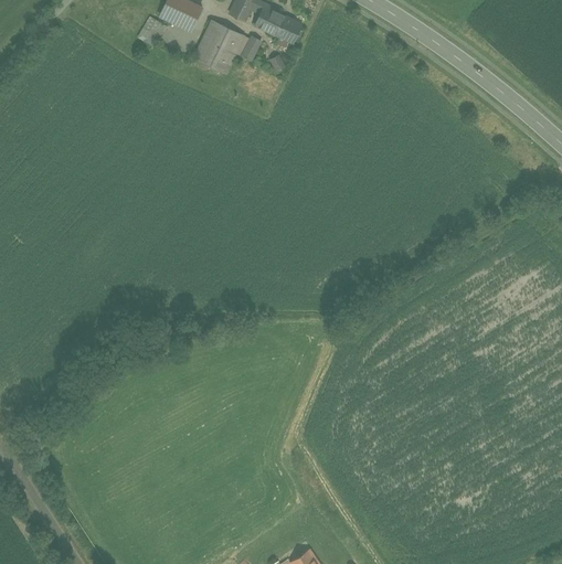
[(203,9),(184,0),(167,0),(159,16),(192,31),(203,9)]
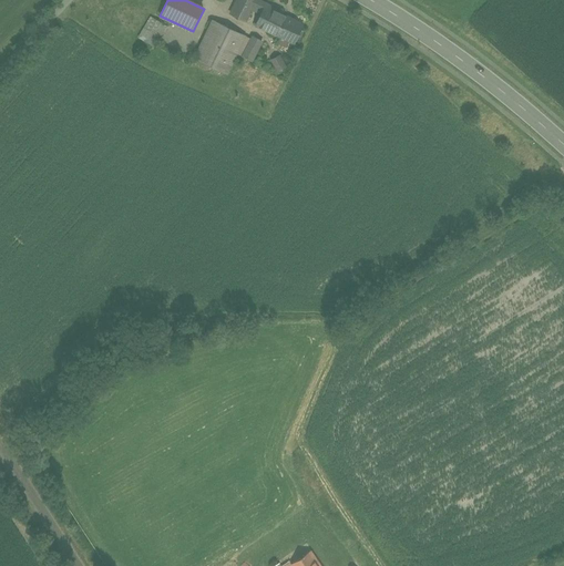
[(236,0),(231,12),(246,20),(252,9),(256,0),(236,0)]
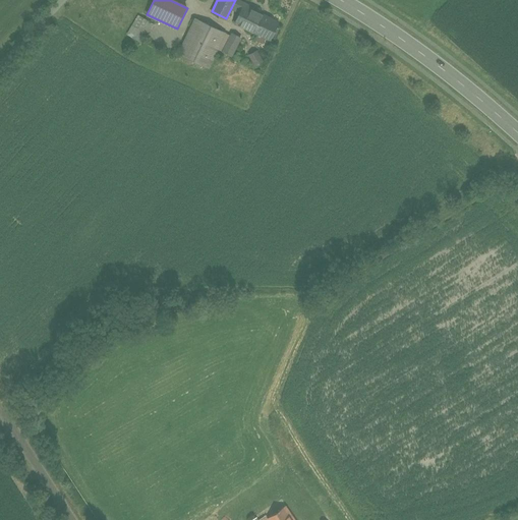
[(247,5),(237,0),(235,0),(231,8),(242,13),(245,7),(247,5)]
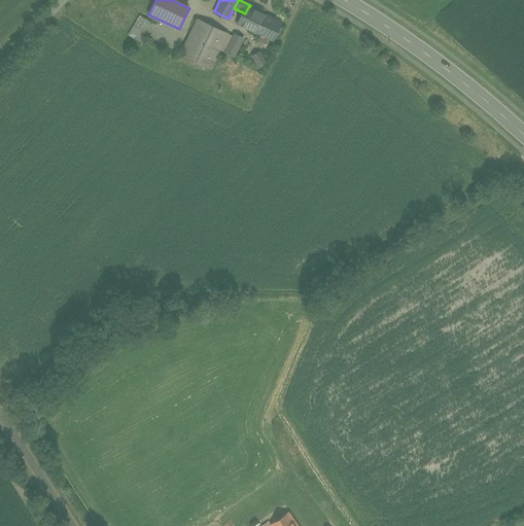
[(283,25),(248,7),(245,13),(240,25),(274,42),(283,25)]
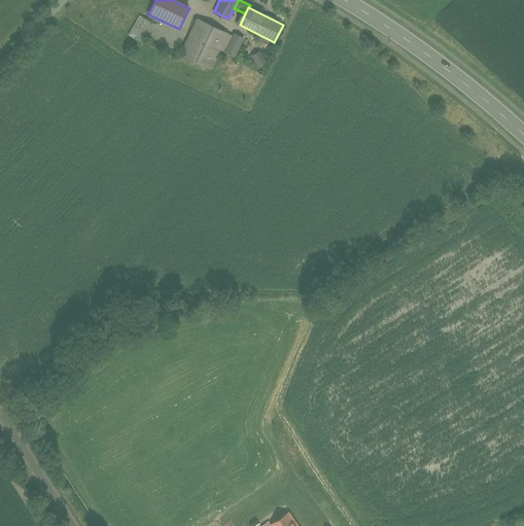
[(154,25),(139,16),(129,34),(144,43),(154,25)]
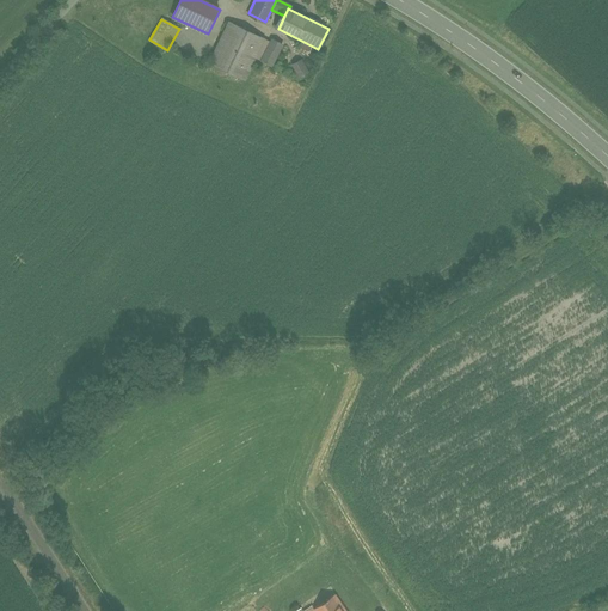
[(264,40),(229,23),(210,63),(244,80),(255,57),(264,40)]
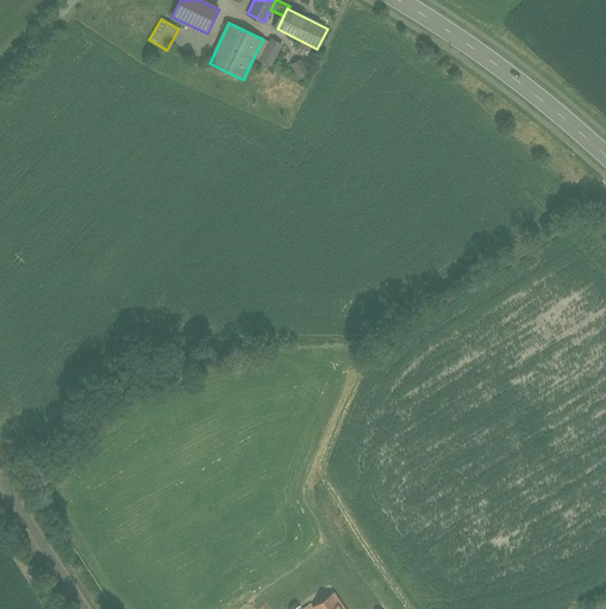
[(268,42),(258,60),(272,66),(282,44),(270,38),(268,42)]
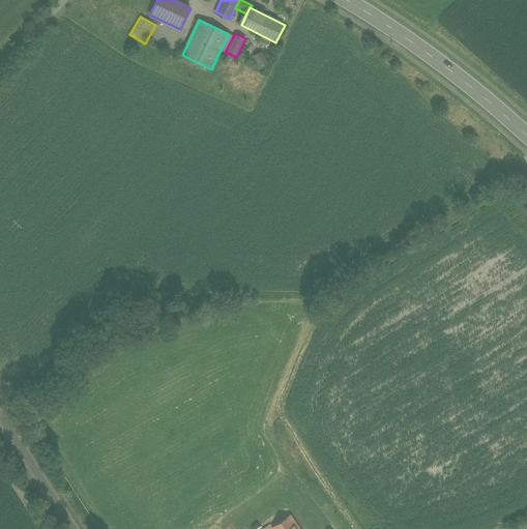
[(233,36),(229,34),(221,50),(225,52),(233,36)]
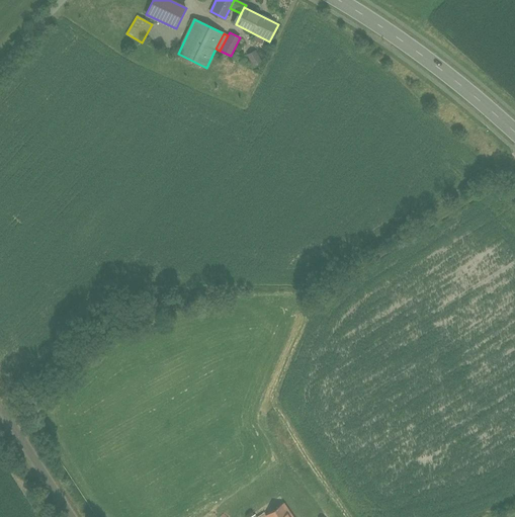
[(256,52),(248,55),(252,67),(260,64),(256,52)]
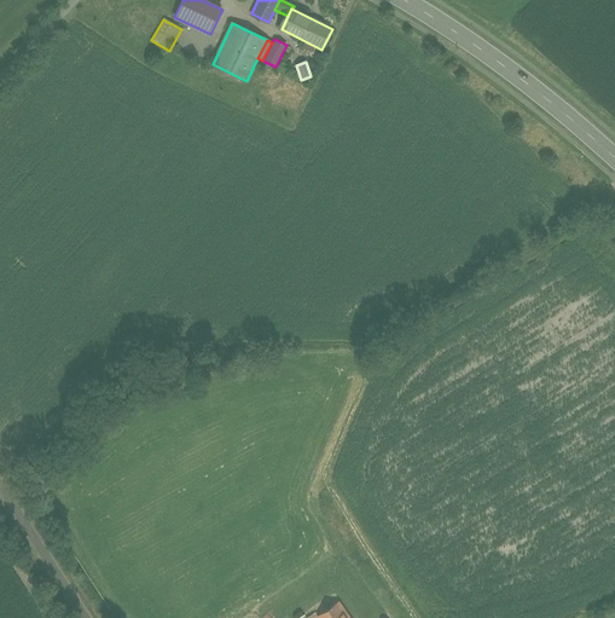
[(315,614),(317,617),(347,617),(336,601),(315,614)]
